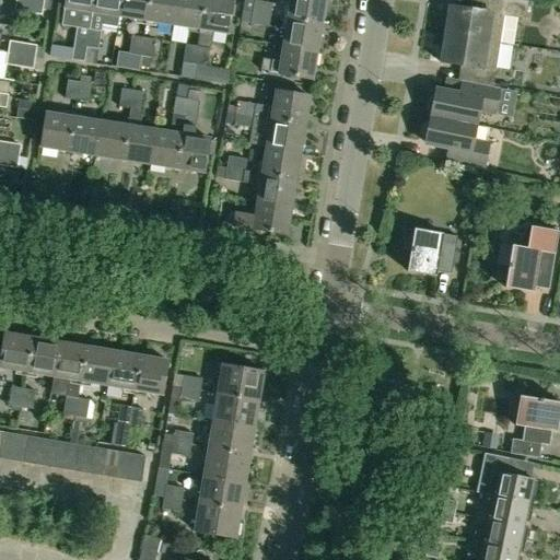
[(15,0),(14,11),(42,15),(44,4),(15,0)]
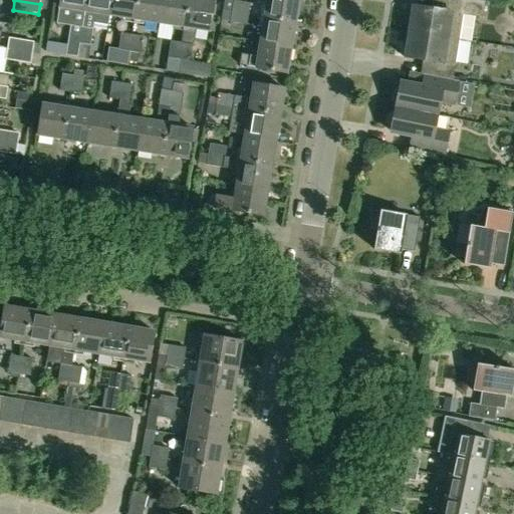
[(59,0),(58,7),(84,11),(85,0),(59,0)]
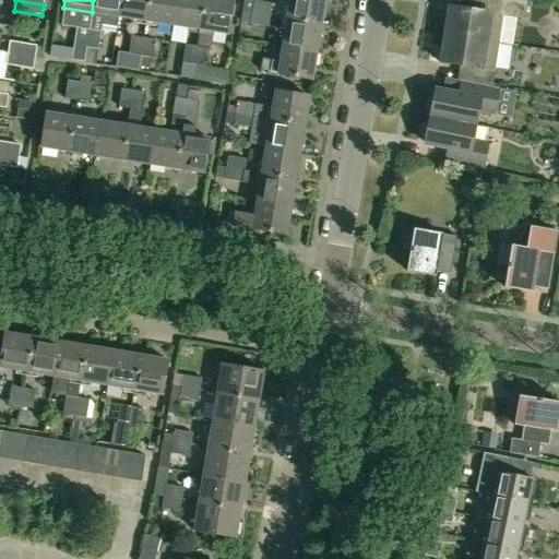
[(93,0),(92,12),(117,16),(118,16),(120,0),(93,0)]
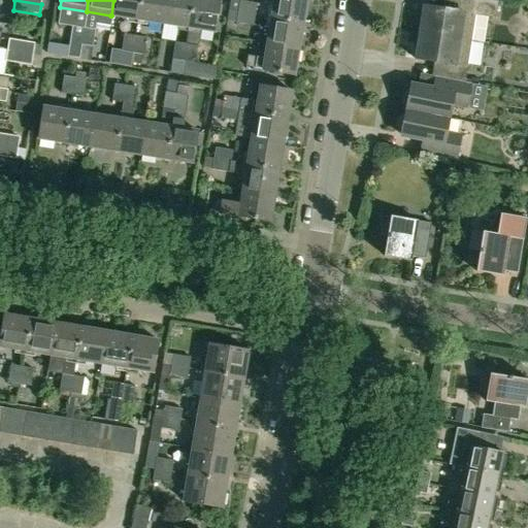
[(113,0),(111,15),(137,20),(140,0),(113,0)]
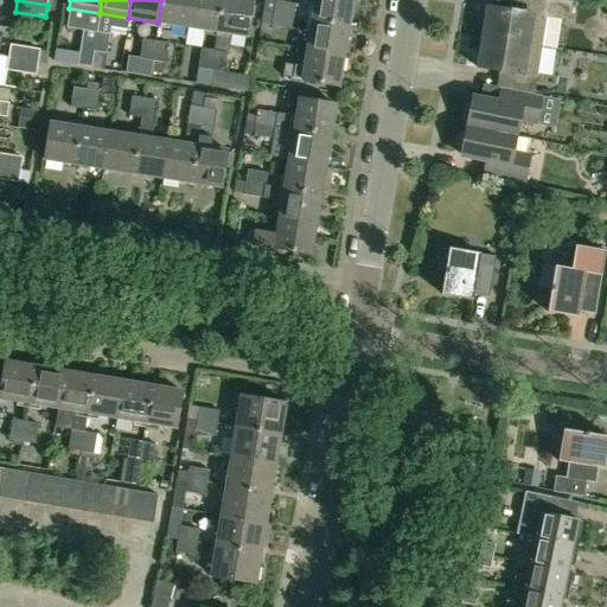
[(161,0),(158,23),(187,27),(191,0),(161,0)]
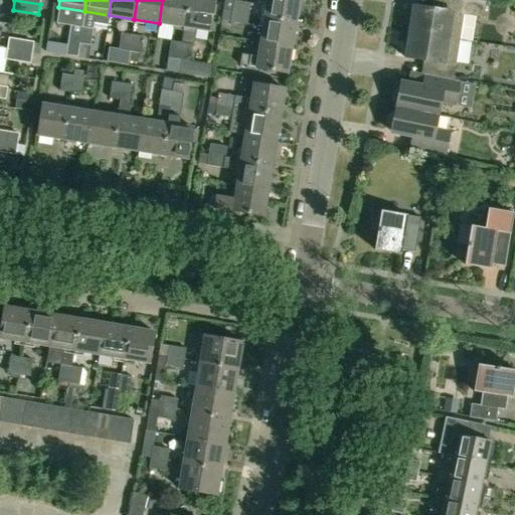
[(162,0),(159,23),(182,27),(183,27),(187,0),(162,0)]
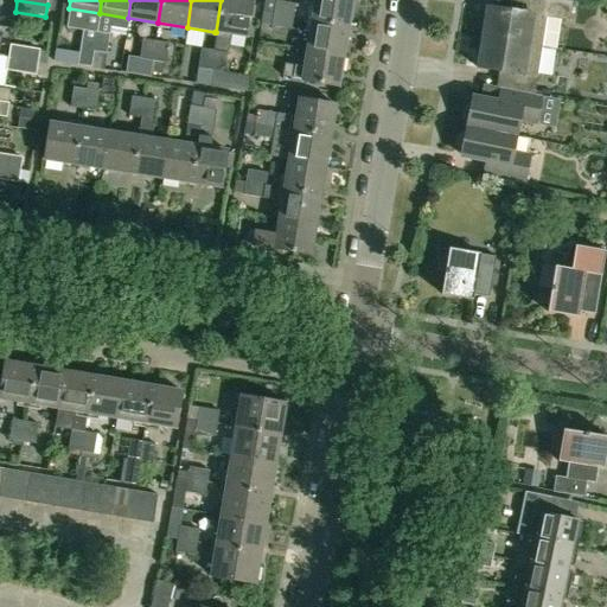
[(250,0),(221,0),(216,32),(228,34),(246,37),(250,11),(251,0),(250,0)]
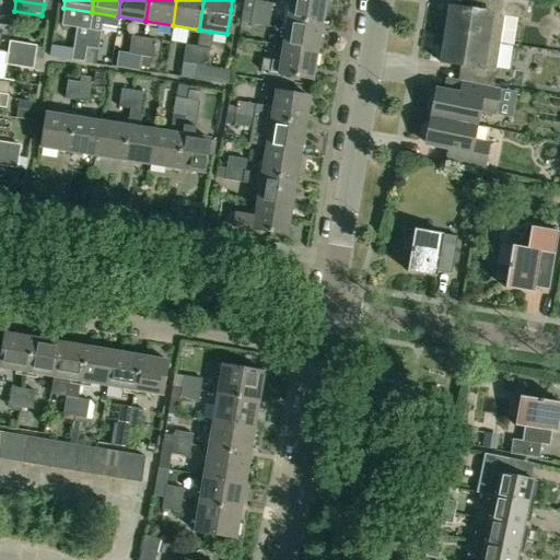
[(289,0),(287,19),(321,24),(324,0),(289,0)]
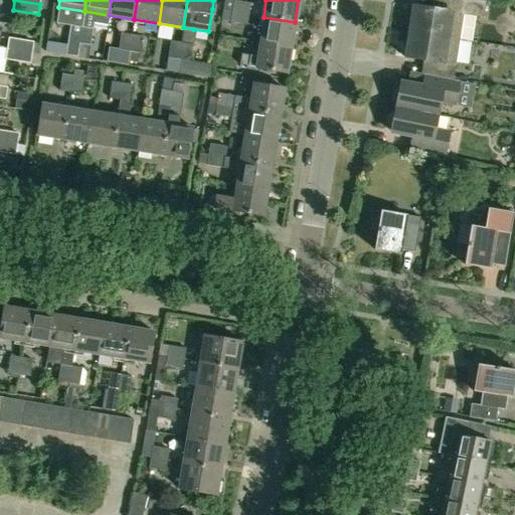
[(413,6),(409,32),(460,40),(472,41),(475,17),(483,18),(486,1),(476,0),(465,0),(465,1),(463,1),(459,0),(441,0),(440,10),(413,6)]
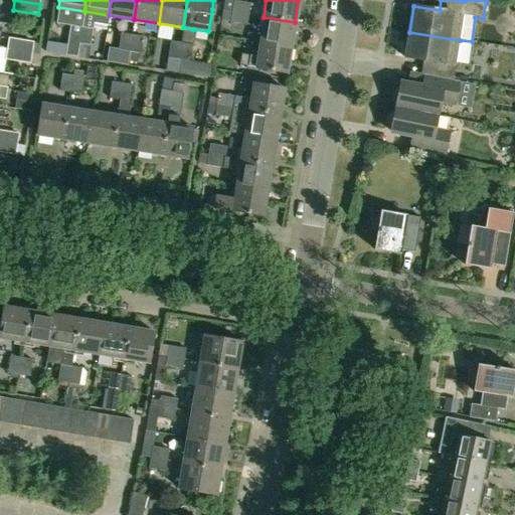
[(233,1),(231,12),(248,14),(250,4),(233,1)]
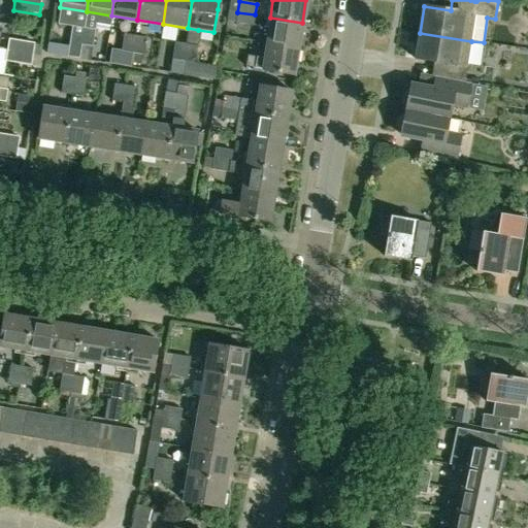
[(227,22),(235,23),(237,11),(228,10),(227,22)]
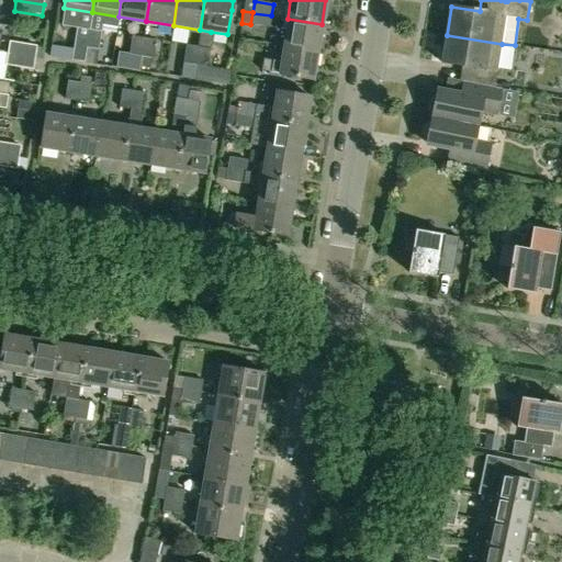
[(90,30),(87,48),(98,51),(101,32),(99,31),(100,24),(115,26),(117,17),(92,12),(90,30)]
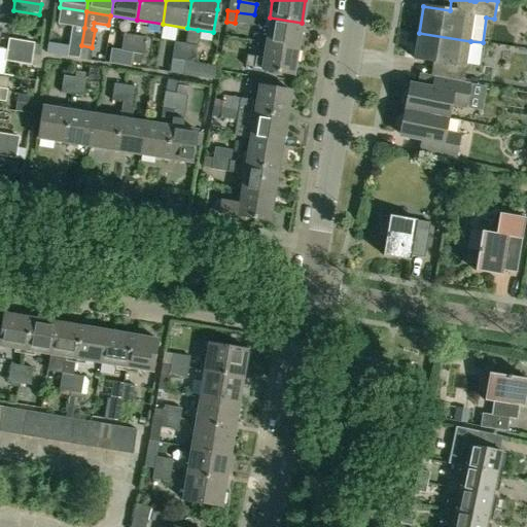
[(237,12),(235,23),(252,26),(254,14),(237,12)]
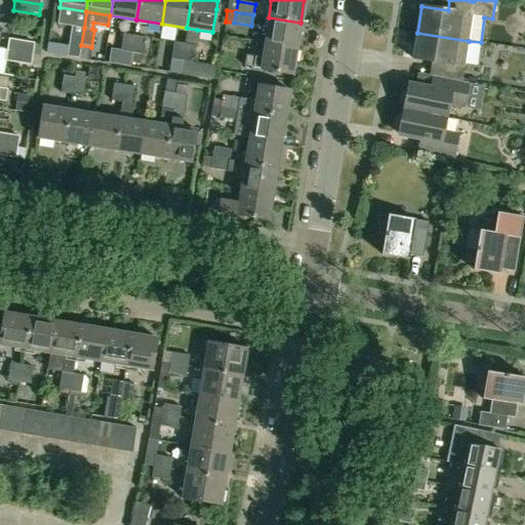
[(269,17),(265,43),(296,48),(300,23),(269,17)]
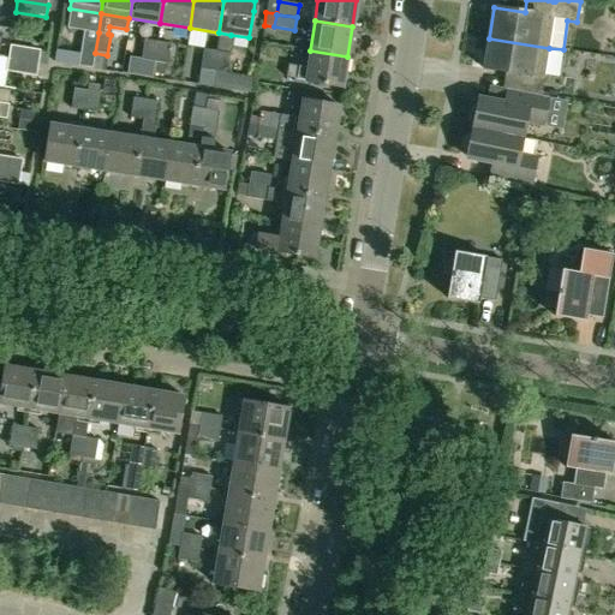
[(203,49),(201,69),(213,71),(216,51),(219,33),(218,33),(215,51),(203,49)]
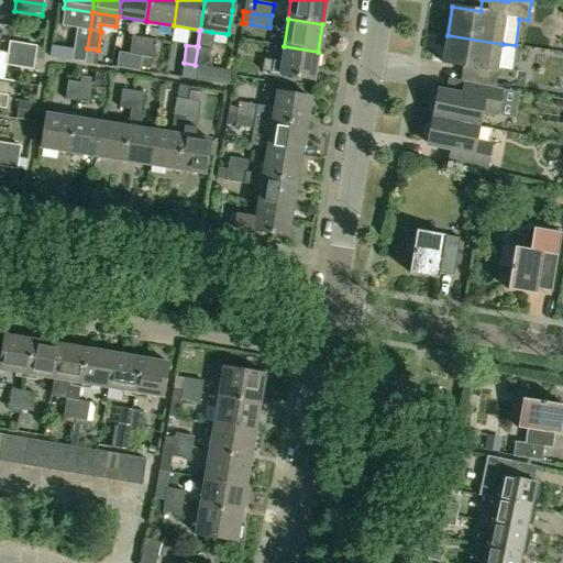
[(198,46),(195,65),(205,67),(207,67),(210,48),(208,48),(210,44),(211,32),(200,30),(198,46)]
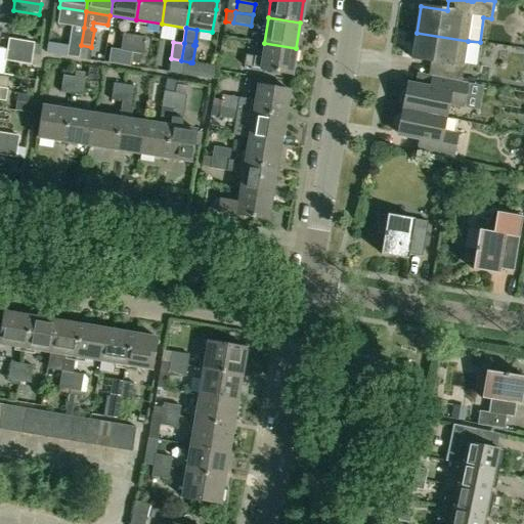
[(122,33),(120,51),(131,53),(134,35),(122,33)]
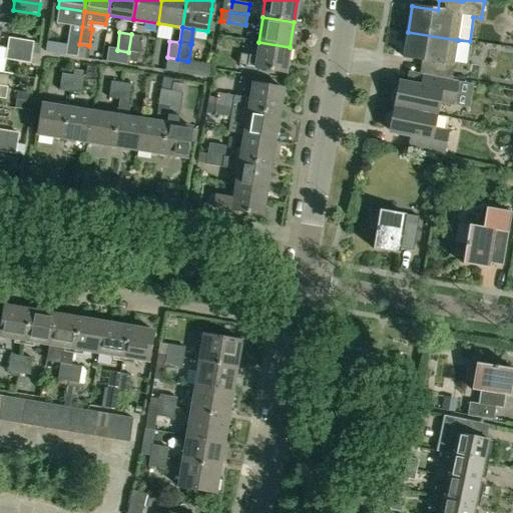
[(408,32),(404,58),(430,62),(428,75),(452,80),(458,40),(408,32)]
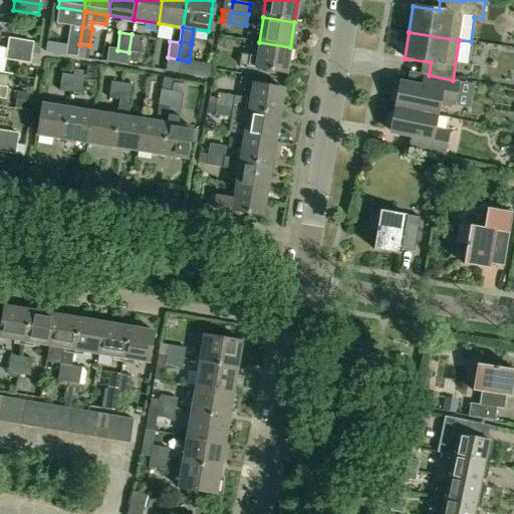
[(132,34),(129,52),(140,53),(142,36),(132,34)]
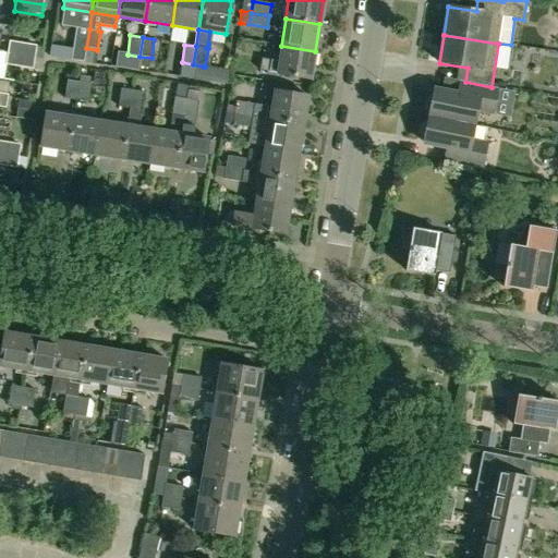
[(9,40),(7,53),(35,58),(37,45),(9,40)]
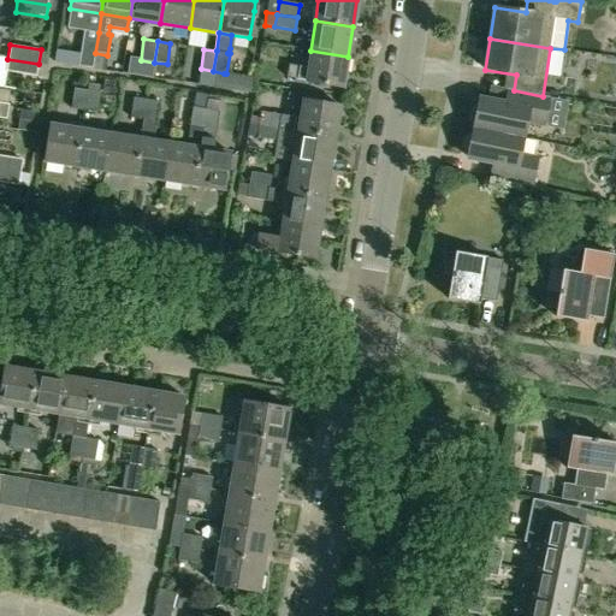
[(54,64),(78,67),(80,54),(57,49),(54,64)]
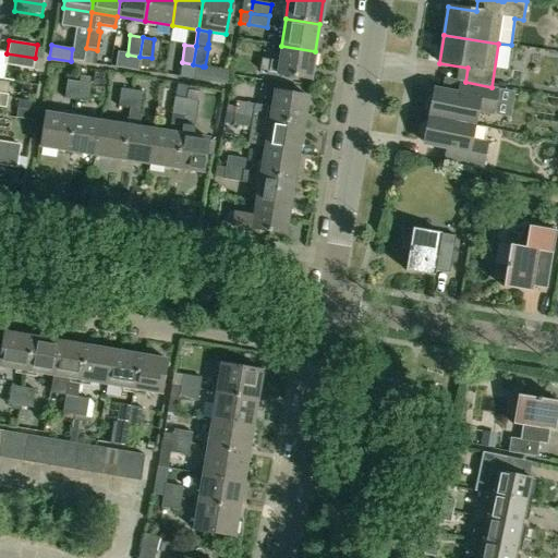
[(261,60),(259,71),(265,72),(265,75),(275,76),(275,74),(310,80),(315,51),(281,46),(278,63),(261,60)]
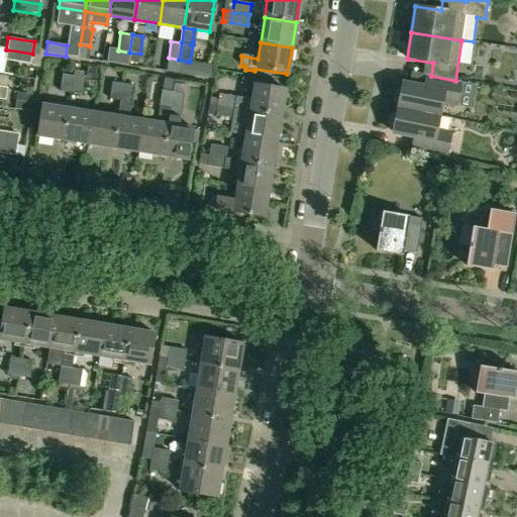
[(6,49),(4,61),(30,64),(32,54),(6,49)]
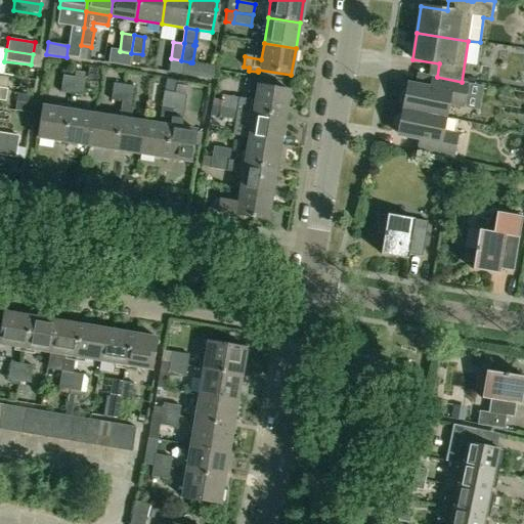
[(170,58),(168,73),(180,75),(183,61),(170,58)]
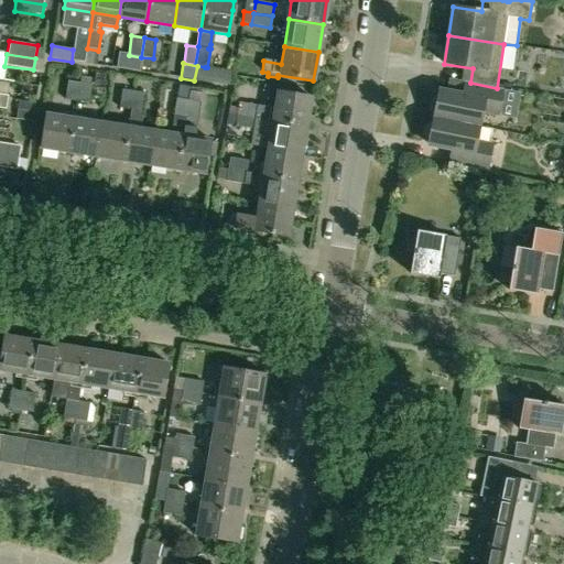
[(67,80),(64,99),(76,101),(79,83),(67,80)]
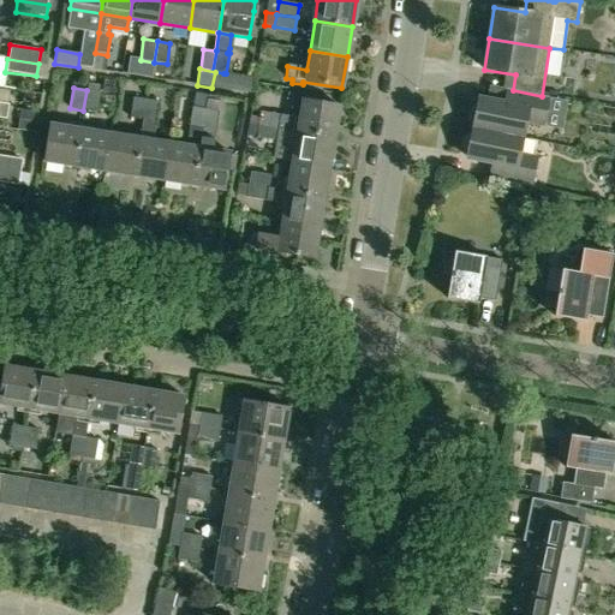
[(87,90),(83,111),(96,113),(100,91),(87,90)]
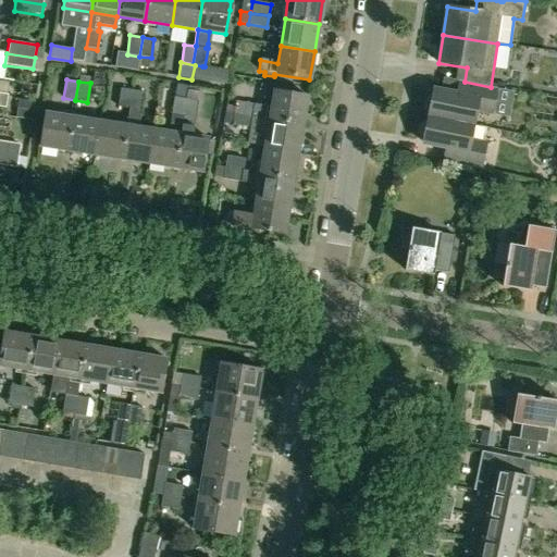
[(428,99),(425,107),(430,111),(429,116),(473,126),(477,110),(492,113),(496,88),(491,87),(465,82),(460,82),(457,95),(433,90),(433,96),(428,99)]
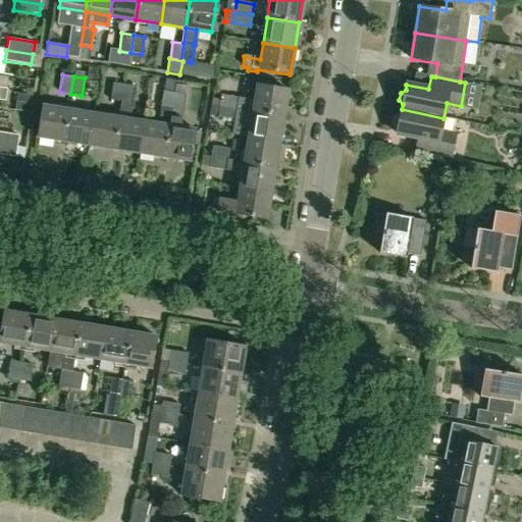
[(165,77),(163,91),(174,93),(176,79),(165,77)]
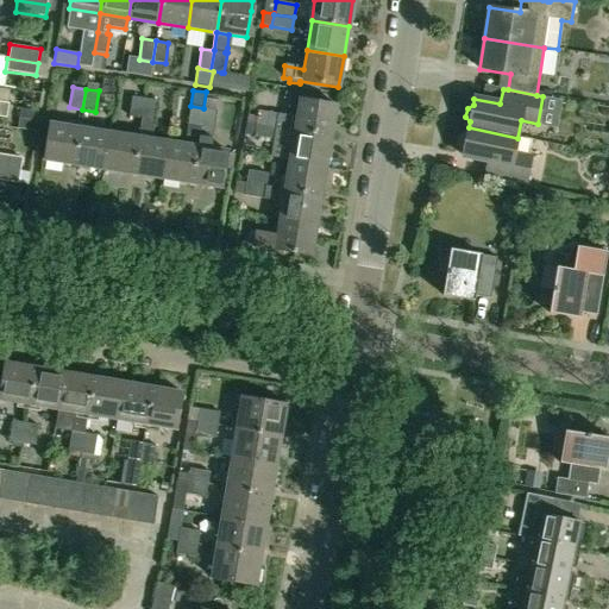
[(132,96),(129,117),(140,118),(142,118),(144,99),(132,96)]
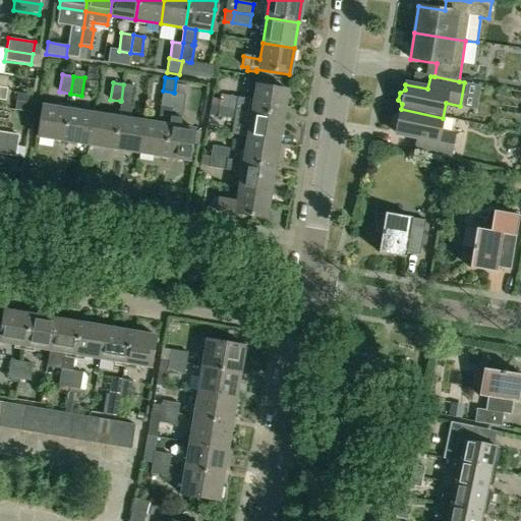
[(118,118),(114,149),(138,153),(142,122),(129,120),(135,85),(123,84),(121,101),(120,101),(118,118)]
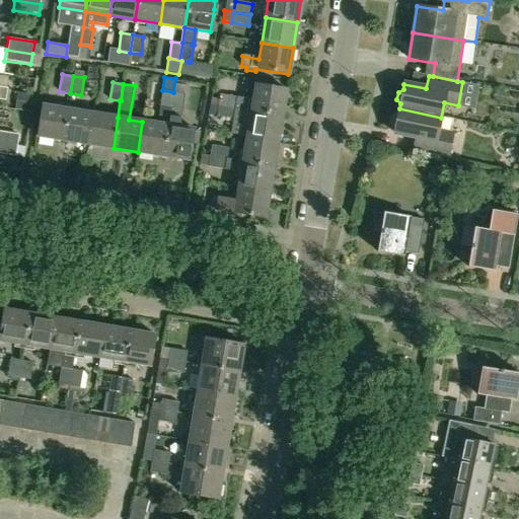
[(218,105),(235,108),(250,110),(283,116),(287,90),(254,85),(251,100),(220,95),(218,105)]
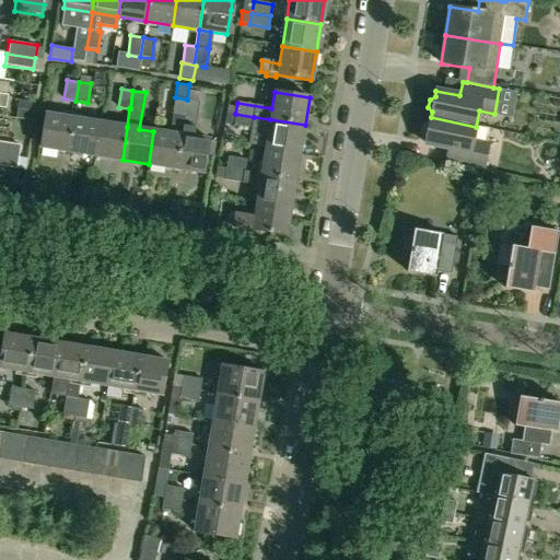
[(172,116),(168,133),(181,136),(187,100),(175,97),(172,116)]
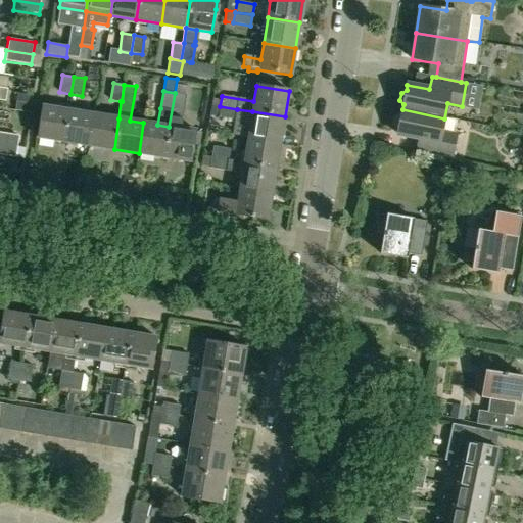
[(18,93),(16,109),(30,112),(33,96),(18,93)]
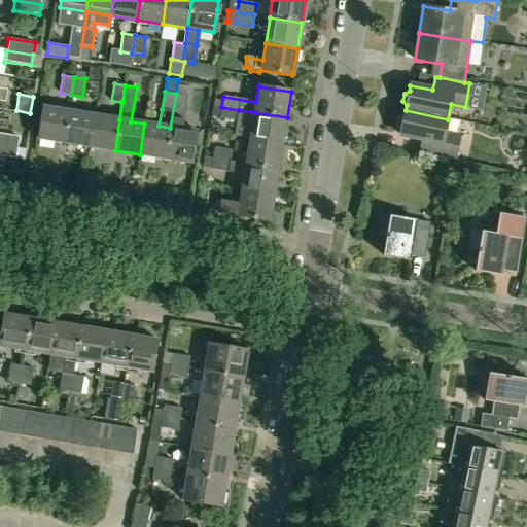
[(170,128),(166,159),(190,163),(196,132),(180,129),(181,123),(183,112),(184,112),(186,95),(176,94),(170,128)]
